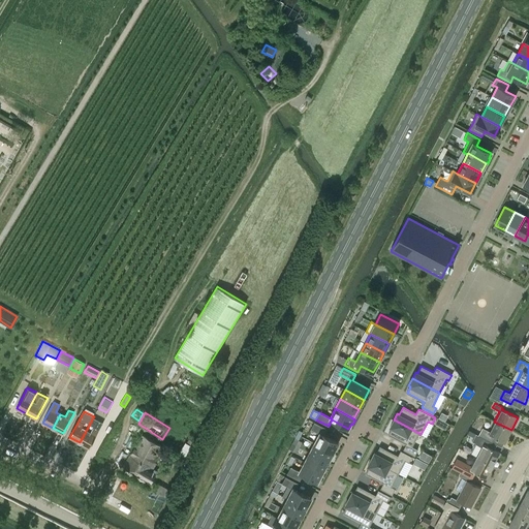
[(80,442),(89,447),(103,423),(93,417),(91,422),(80,442)]
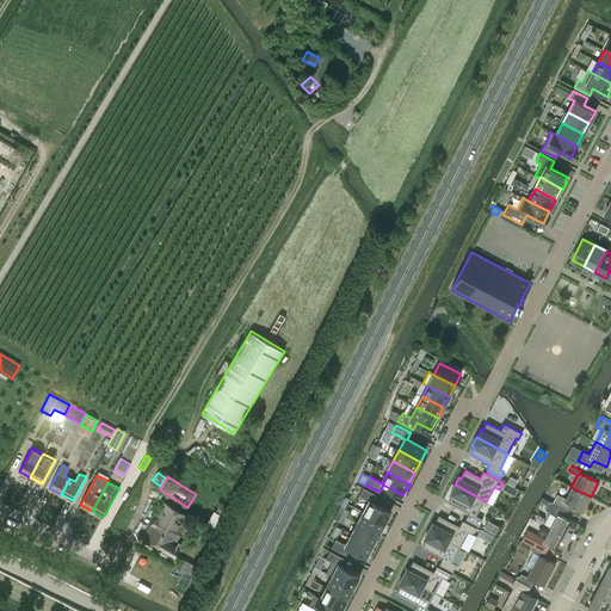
[(479,517),(486,501),(455,485),(451,493),(452,494),(449,501),(469,512),(466,519),(479,526),(482,519),(479,517)]
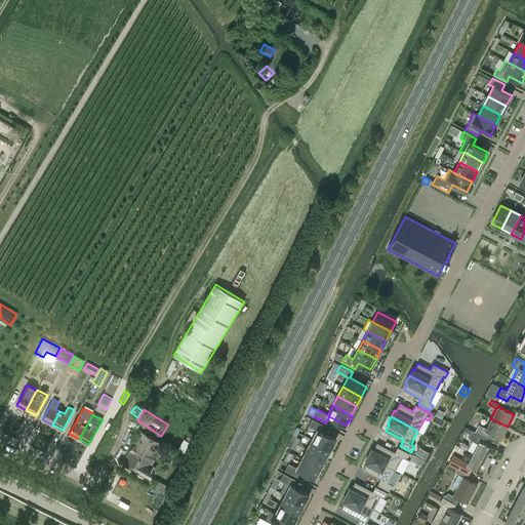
[(440,417),(437,423),(442,427),(445,420),(440,417)]
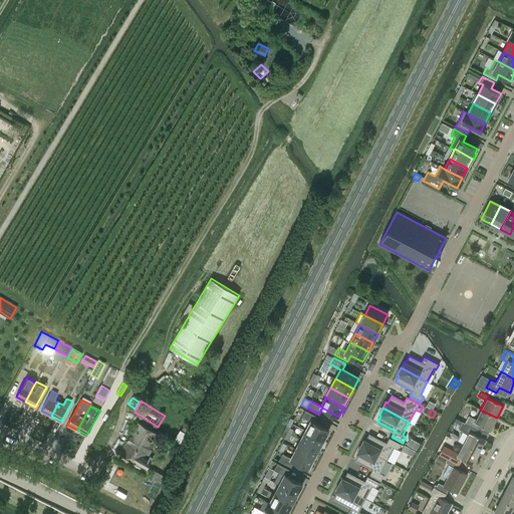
[(302,417),(310,422),(305,431),(323,440),(325,440),(327,436),(326,435),(328,430),(314,423),(317,417),(305,410),(302,417)]
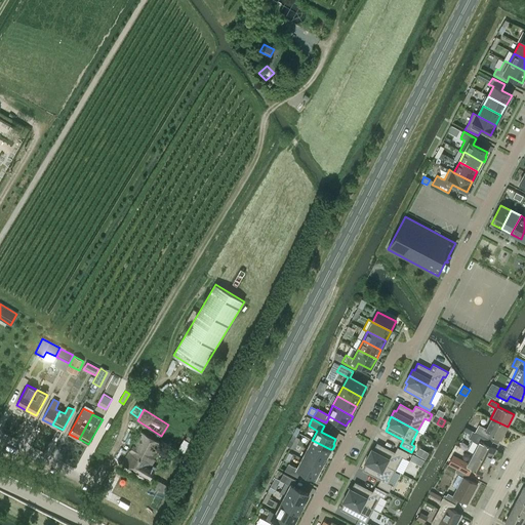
[(474,432),(487,439),(489,434),(500,440),(508,427),(490,418),(485,429),(478,425),(474,432)]
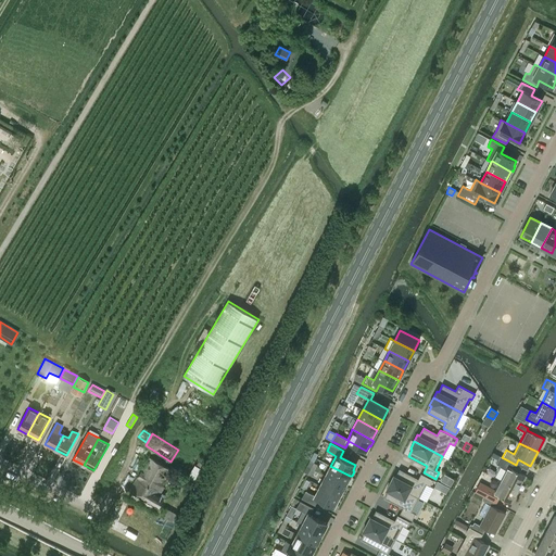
[(129,491),(159,507),(164,498),(159,495),(173,470),(155,459),(149,457),(139,474),(129,491)]
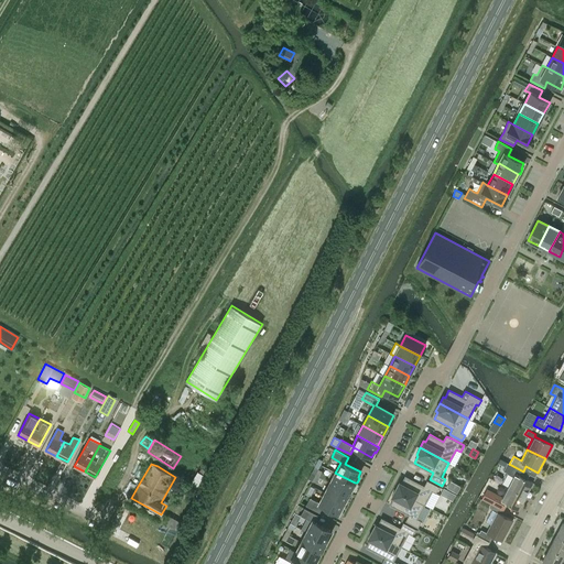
[(520,476),(523,472),(509,464),(506,473),(512,476),(507,487),(525,496),(532,483),(520,476)]
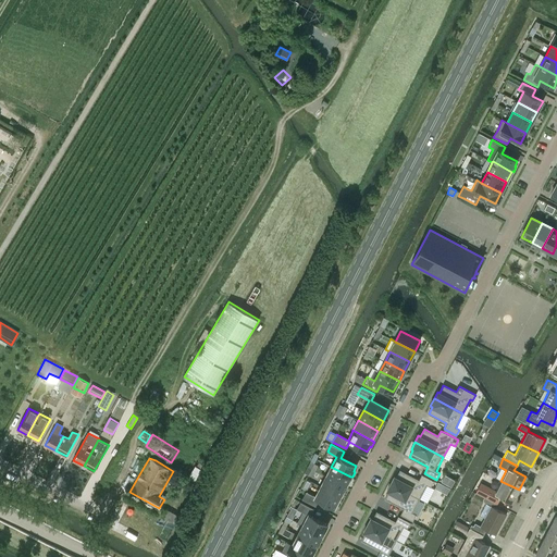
[(194,479),(200,468),(195,465),(188,475),(194,479)]
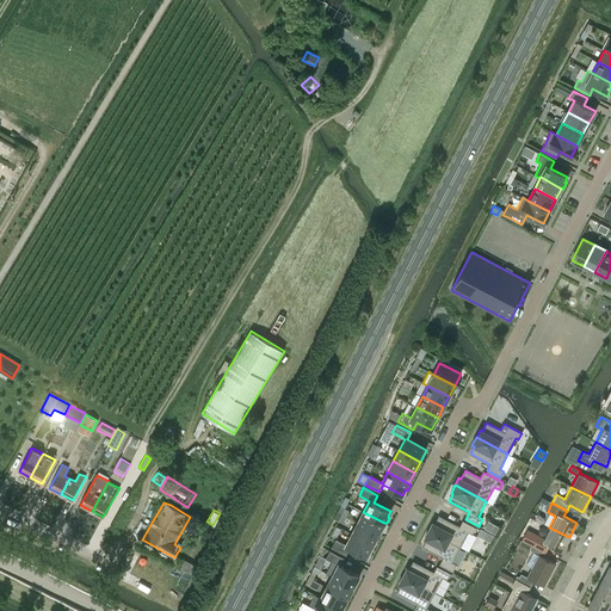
[(73,511),(62,531),(79,541),(90,519),(73,511)]
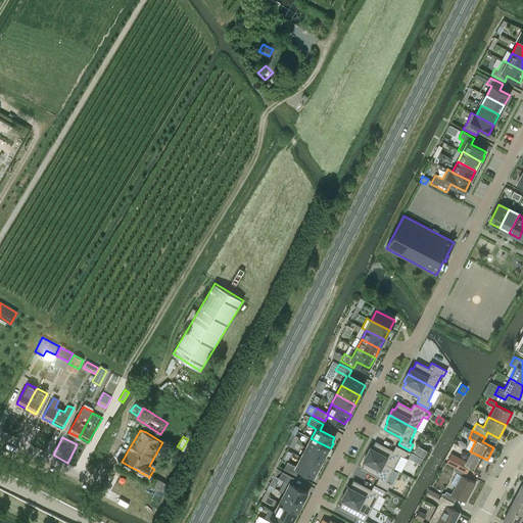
[(329,447),(311,438),(306,447),(324,457),(329,447)]
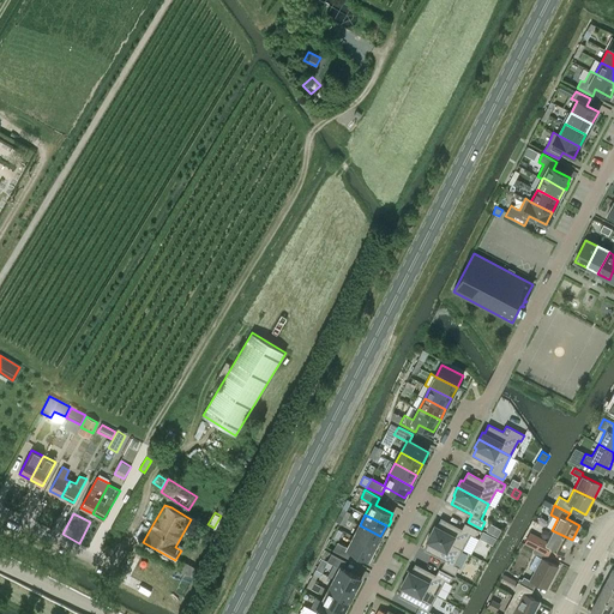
[(434,525),(431,533),(459,548),(462,551),(462,549),(470,534),(475,536),(479,530),(465,523),(462,529),(441,518),(437,527),(434,525)]
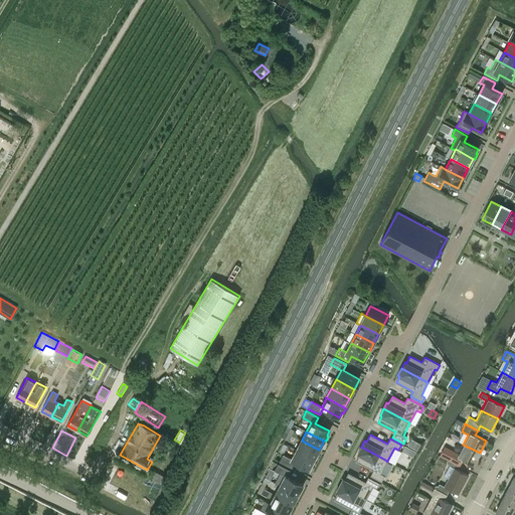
[(411,440),(408,446),(417,450),(420,444),(411,440)]
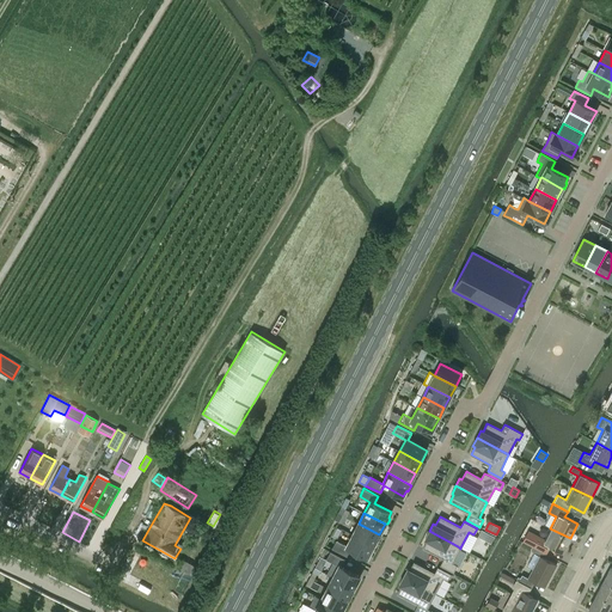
[(379,534),(359,524),(353,534),(373,545),(379,534)]
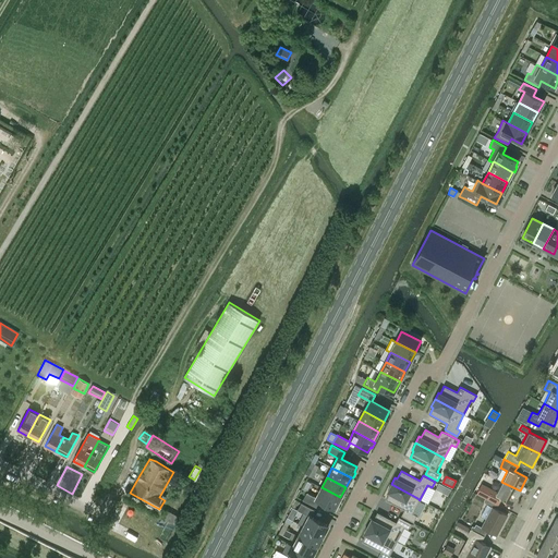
[(512,505),(520,490),(501,482),(496,492),(482,484),(476,494),(487,499),(497,505),(501,498),(512,505)]
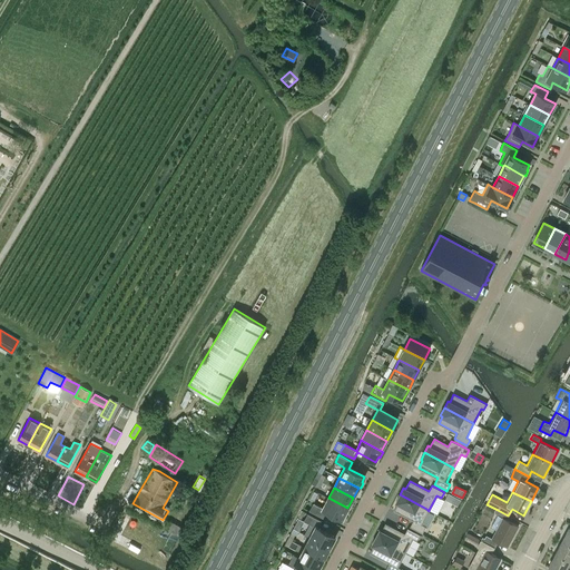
[(426,509),(400,494),(396,502),(397,503),(394,510),(413,520),(410,527),(422,533),(425,527),(419,523),(426,509)]
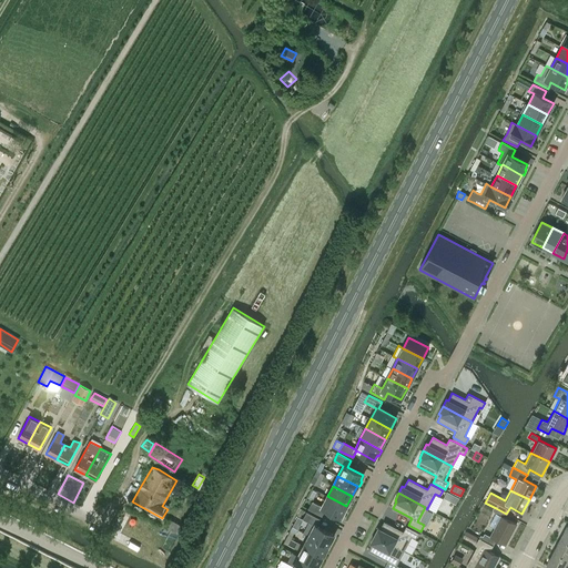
[(322,516),(325,509),(341,517),(346,506),(327,496),(322,506),(312,501),(308,508),(322,516)]
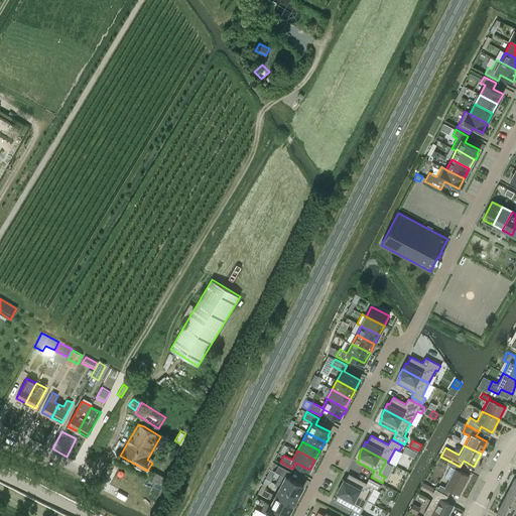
[(450,462),(448,466),(450,467),(456,469),(458,470),(460,467),(450,462)]
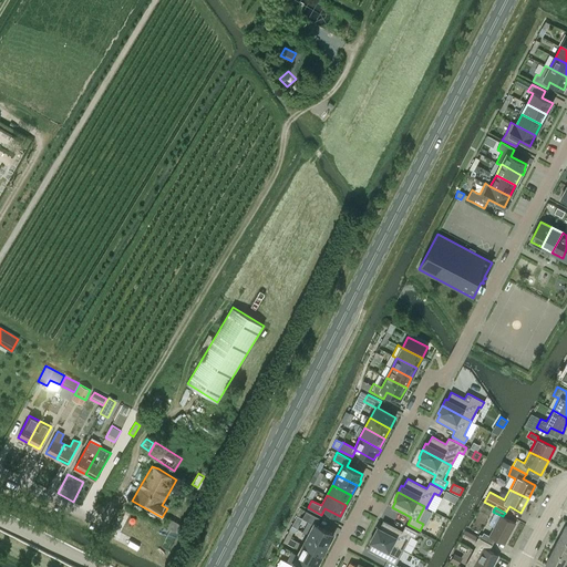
[(333,534),(316,525),(320,518),(306,511),(302,518),(313,524),(308,535),(328,545),(328,544),(330,545),(332,540),(331,539),(333,534)]
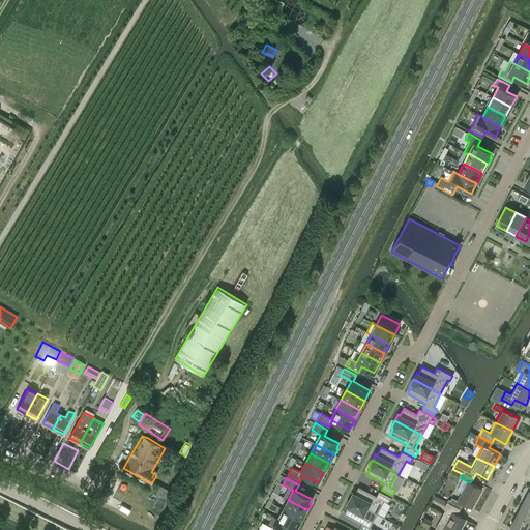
[(448,499),(446,502),(461,508),(463,504),(472,508),(481,491),(481,490),(470,482),(468,481),(463,479),(457,490),(462,493),(458,501),(451,498),(450,500),(448,499)]
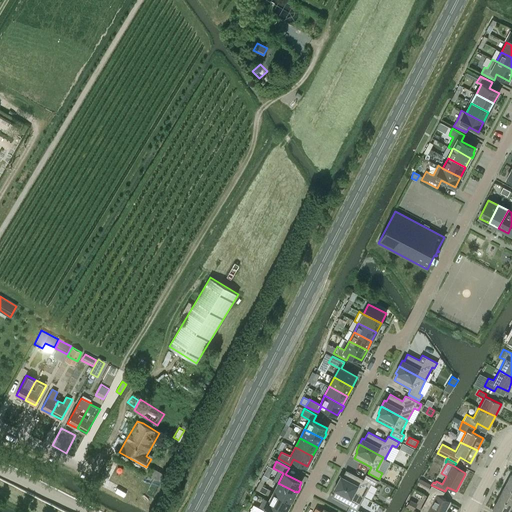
[(133,491),(139,476),(116,467),(109,482),(133,491)]
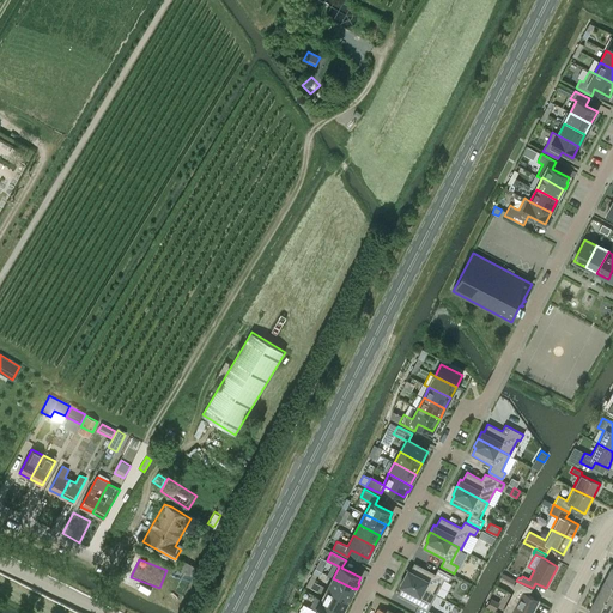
[(408,570),(404,578),(436,595),(444,580),(448,582),(451,575),(438,568),(435,575),(414,564),(411,571),(408,570)]
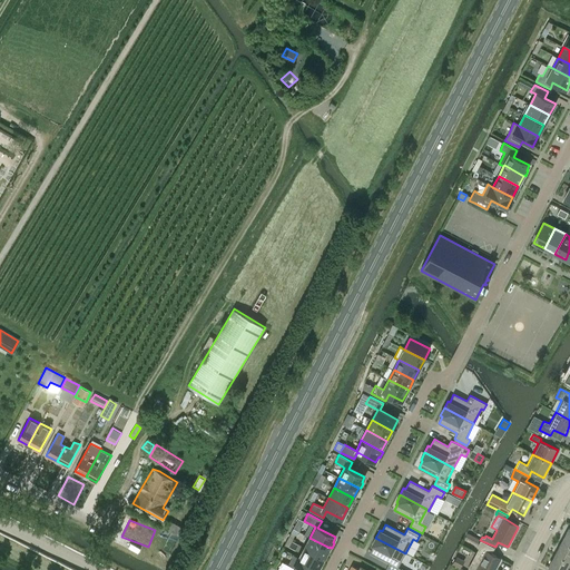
[(468,533),(465,538),(478,543),(479,540),(468,533)]
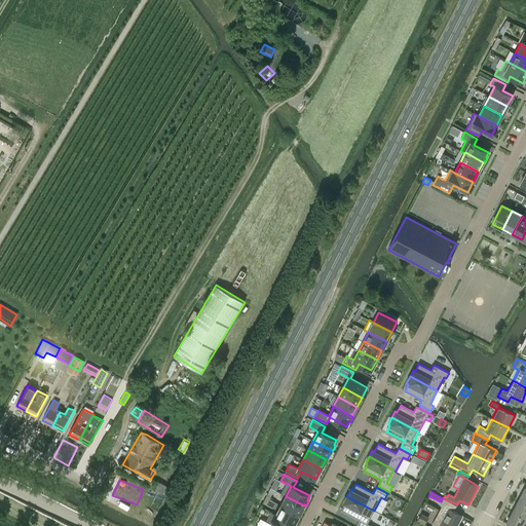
[(304,505),(286,496),(282,505),(299,515),(304,505)]
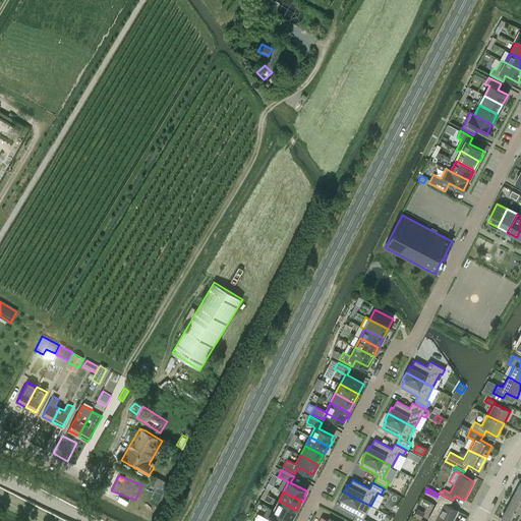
[(363,518),(370,506),(343,491),(340,498),(342,499),(338,506),(356,515),(353,520),(354,520),(366,520),(367,520),(363,518)]
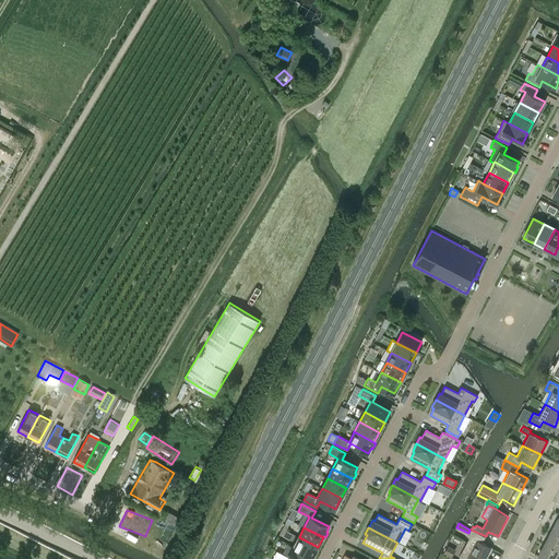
[(483,543),(486,536),(471,530),(470,533),(467,535),(471,537),(460,557),(464,558),(485,558),(491,547),(483,543)]
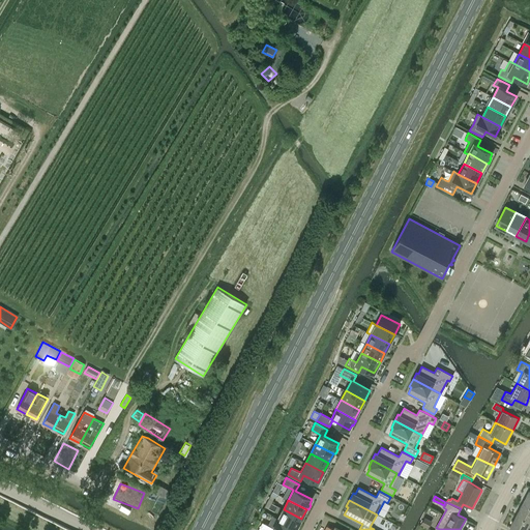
[(529,521),(529,505),(523,502),(517,513),(529,521)]
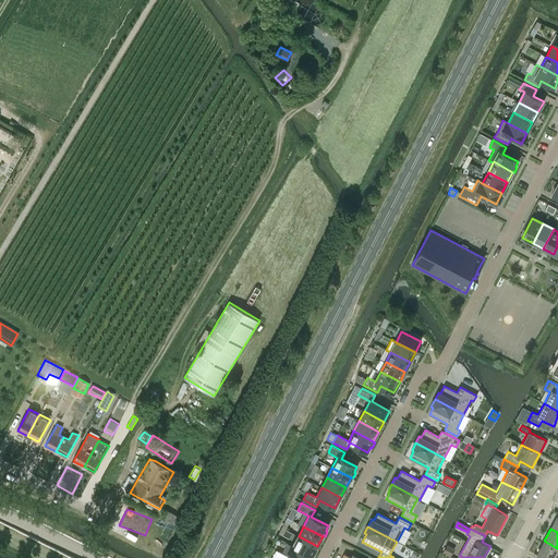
[(317,546),(299,536),(293,546),(313,556),(317,546)]
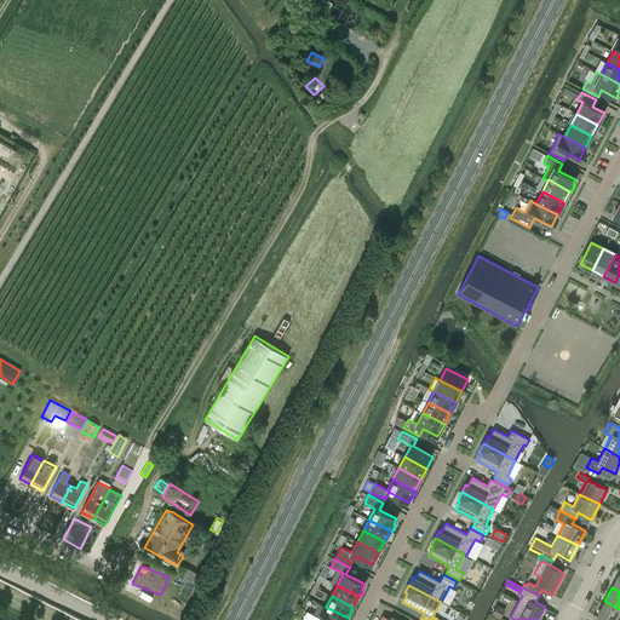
[(619,609),(604,601),(597,615),(604,619),(614,619),(618,614),(619,615),(619,609)]
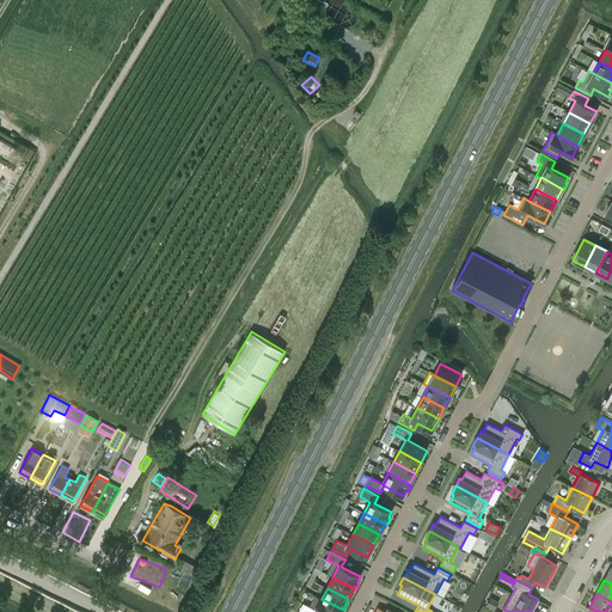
[(322,599),(316,610),(303,603),(299,611),(300,611),(317,611),(318,611),(341,611),(343,610),(322,599)]
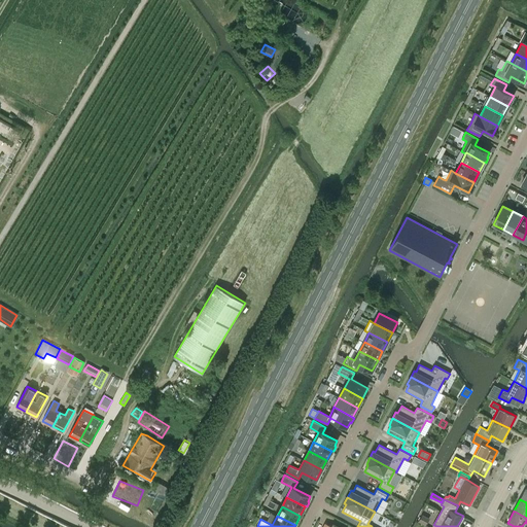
[(421,517),(418,522),(425,525),(428,521),(421,517)]
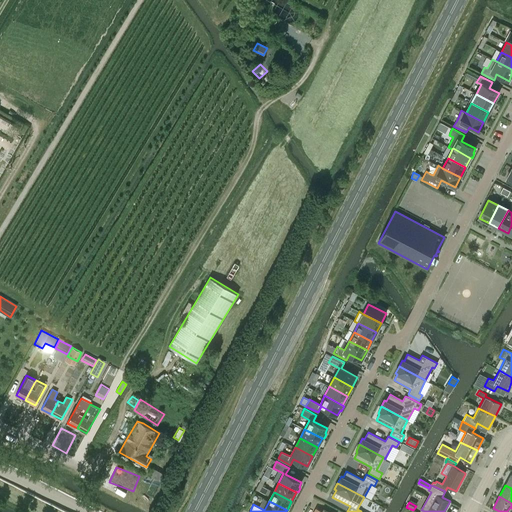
All buildings are outlined.
